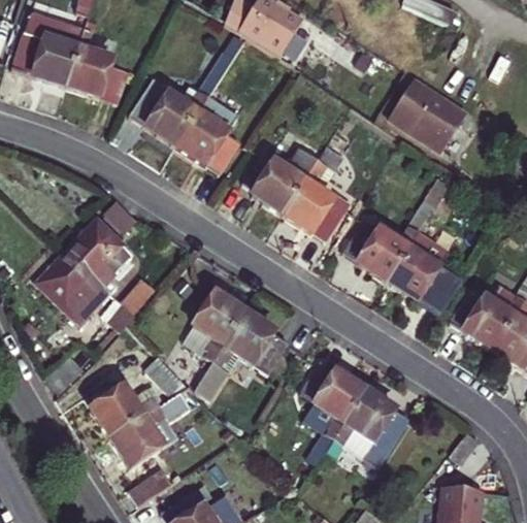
[(78,0),(75,11),(89,15),(94,0),(78,0)]
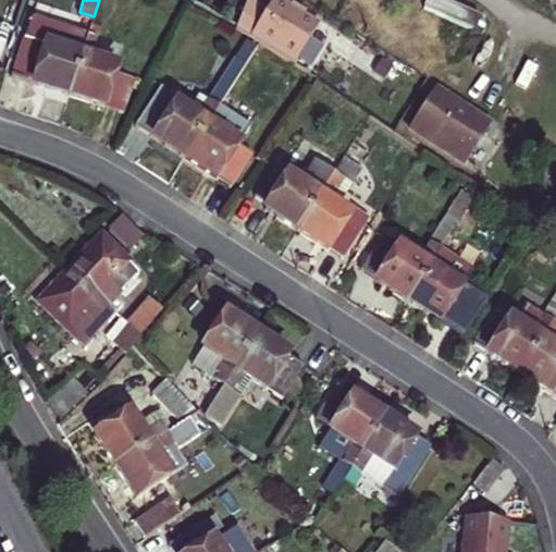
[(246,0),(236,24),(294,61),(319,22),(285,0),(271,0),(268,7),(258,0),(246,0)]
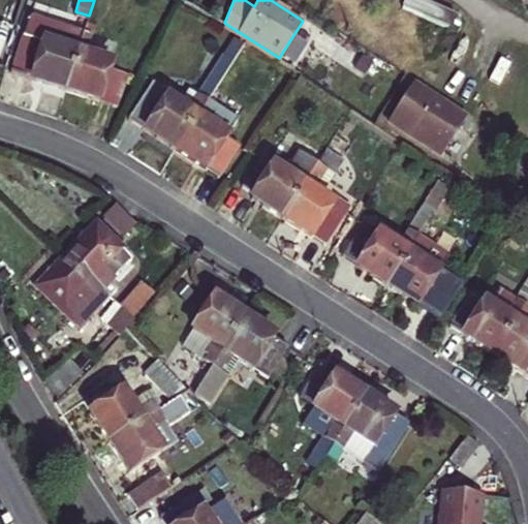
[(75,11),(70,26),(84,30),(89,16),(75,11)]
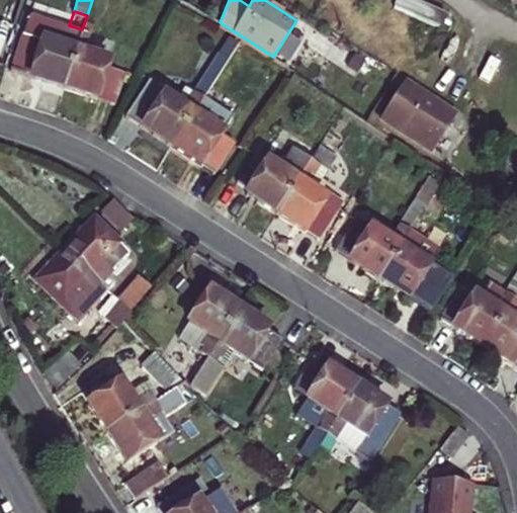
[(11,67),(65,84),(82,29),(69,25),(29,12),(11,67)]
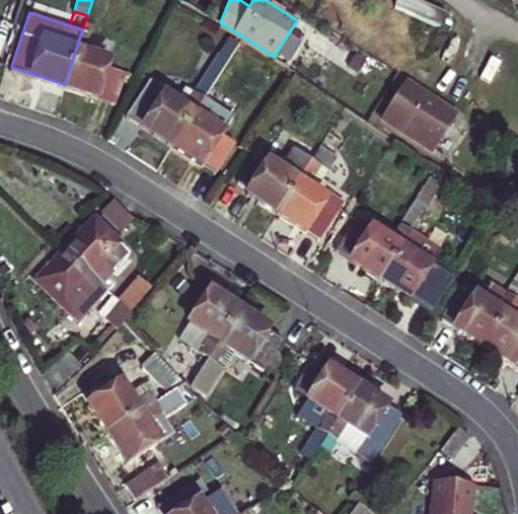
[(65,84),(115,101),(126,70),(107,65),(109,59),(86,51),(90,39),(88,38),(89,31),(82,29),(65,84)]
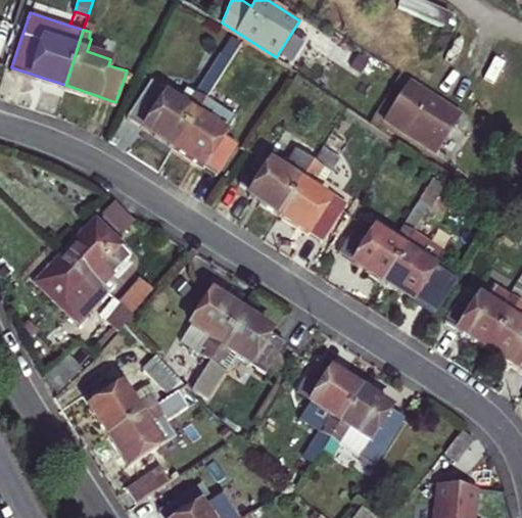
[(222,51),(232,57),(241,41),(232,35),(222,51)]
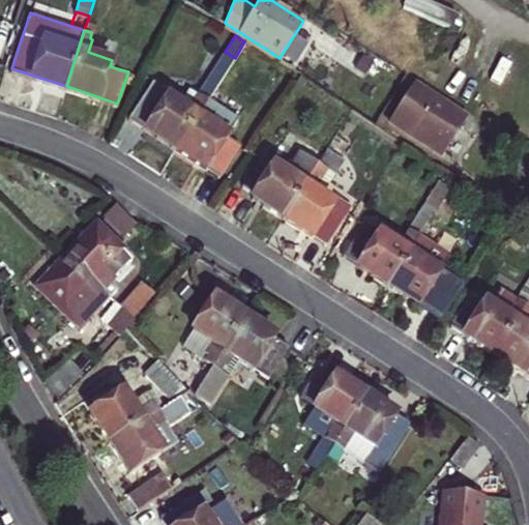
[(178,147),(209,98),(235,58),(225,52),(199,92),(188,108),(180,101),(169,95),(172,89),(154,78),(129,116),(178,147)]
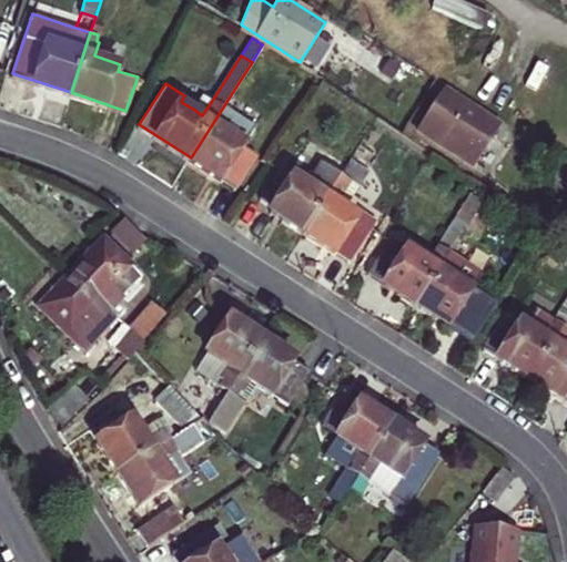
[(500,121),(445,85),(419,124),(475,160),(500,121)]
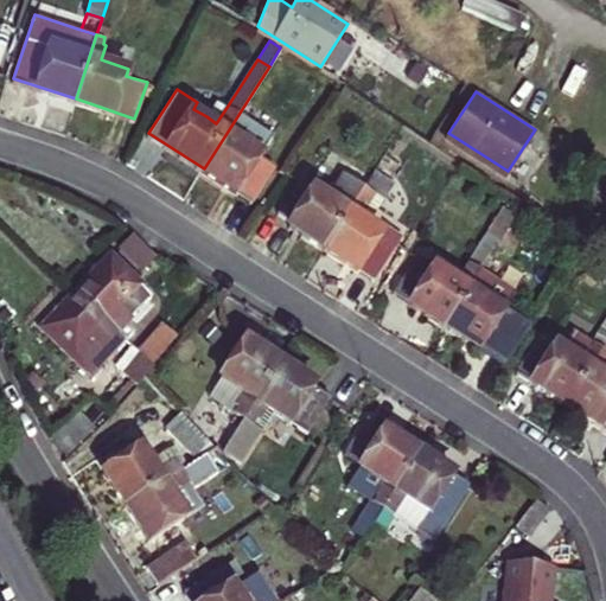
[(228,106),(217,98),(206,116),(216,123),(228,106)]
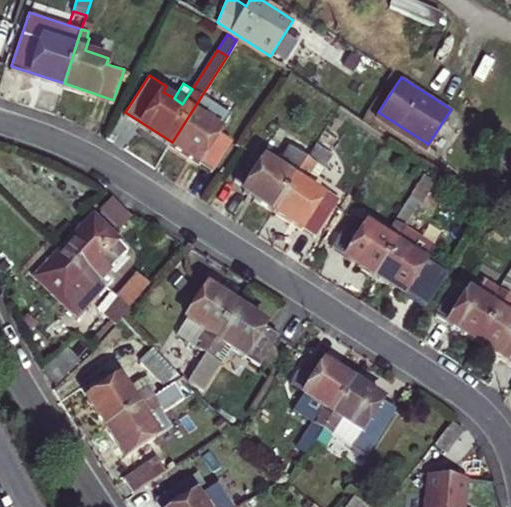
[(310,87),(304,98),(318,106),(324,96),(310,87)]
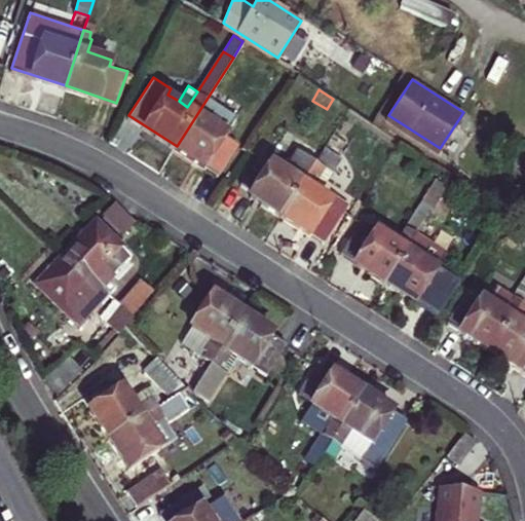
[(177,146),(221,175),(241,143),(228,135),(229,134),(225,132),(208,120),(218,104),(208,98),(177,146)]
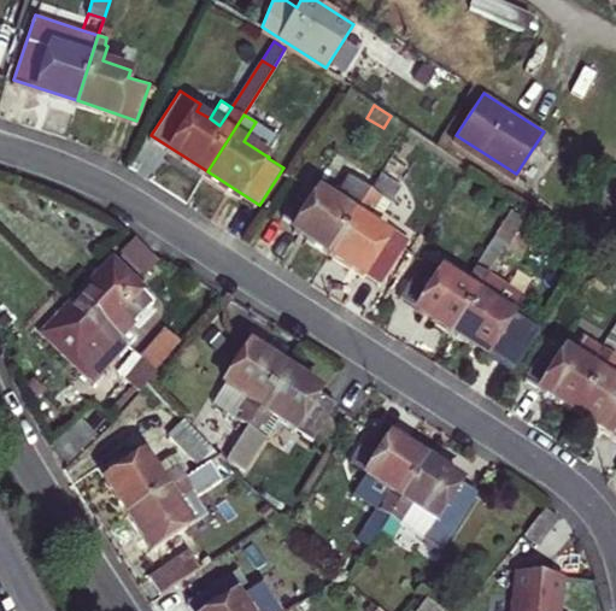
[(244,141),(264,154),(276,136),(256,122),(244,141)]
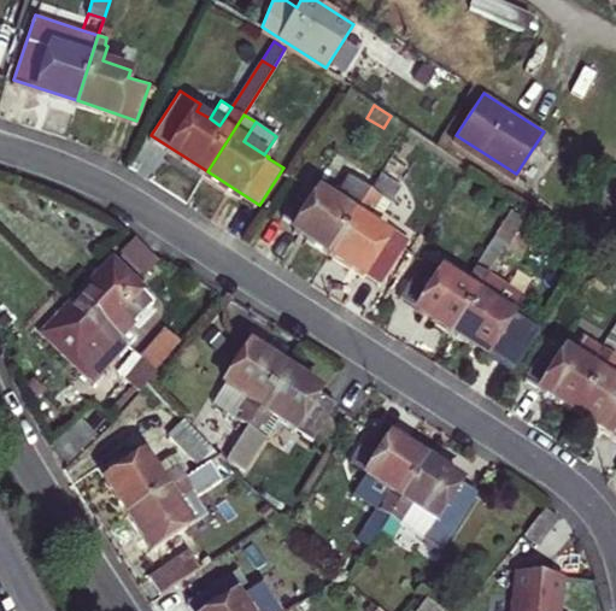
[(329,250),(379,281),(409,235),(393,225),(387,233),(374,224),(402,182),(382,170),(370,187),(329,250)]
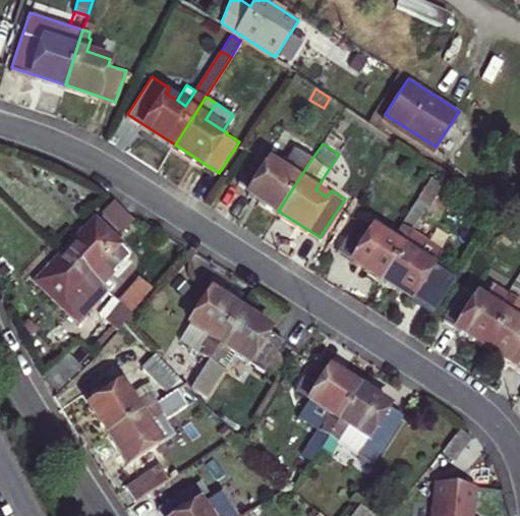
[(295,147),(282,167),(258,153),(239,180),(251,188),(248,192),(278,211),(312,158),(295,147)]
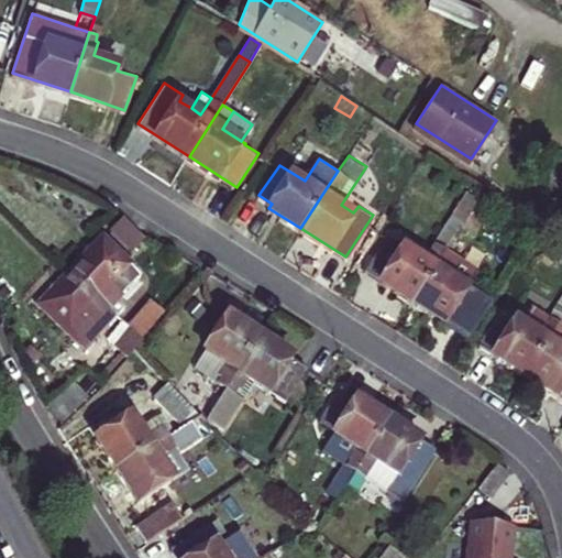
[(469,231),(474,234),(499,194),(487,185),(478,198),(447,249),(453,254),(469,231)]
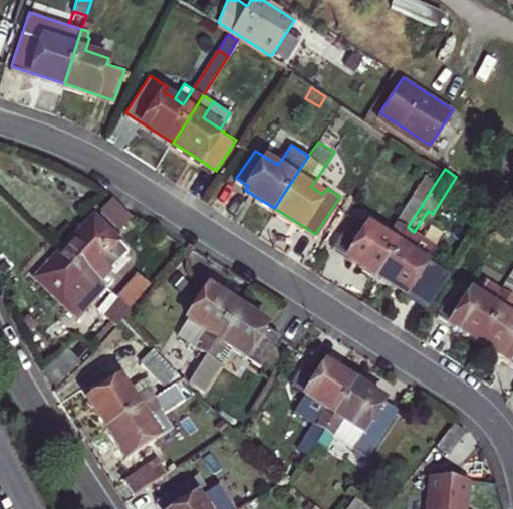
[(376,275),(408,227),(437,181),(426,174),(396,221),(400,224),(397,228),(395,226),(388,236),(352,214),(332,245),(347,255),(376,275)]
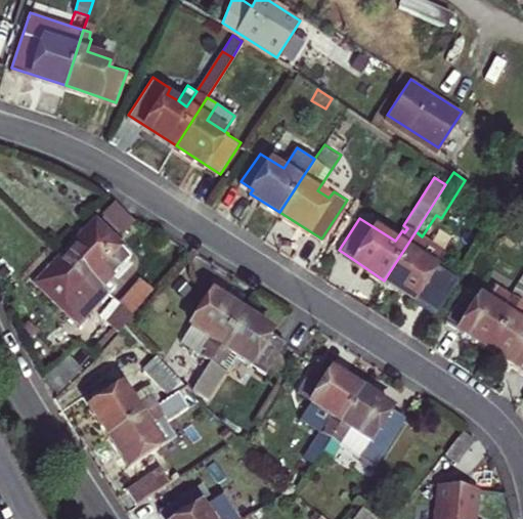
[(136,220),(115,200),(102,213),(123,233),(136,220)]
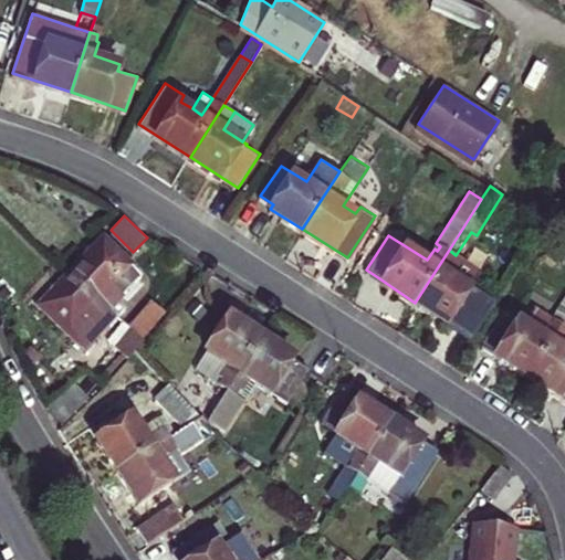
[(72,270),(110,306),(140,274),(134,267),(135,265),(104,236),(72,270)]
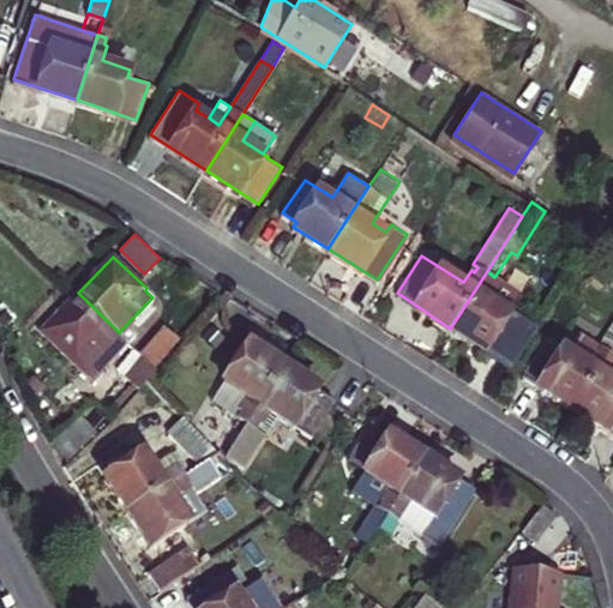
[(450,329),(485,350),(510,313),(506,311),(515,299),(491,283),(494,277),(487,271),(450,329)]
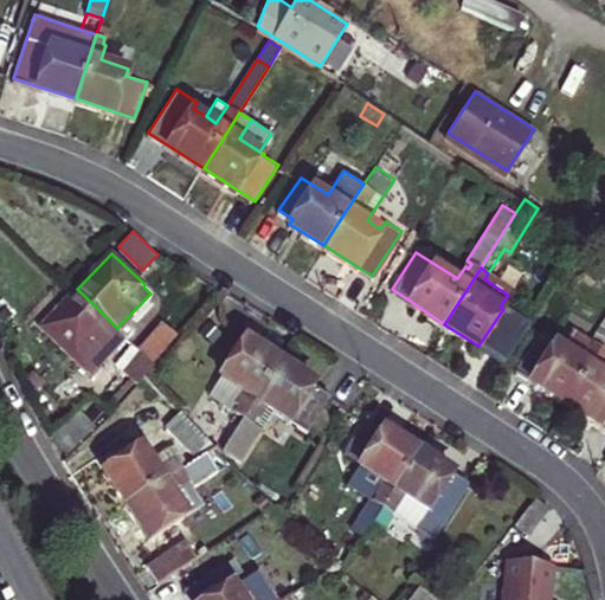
[(43,324),(91,372),(126,336),(117,328),(77,289),(43,324)]
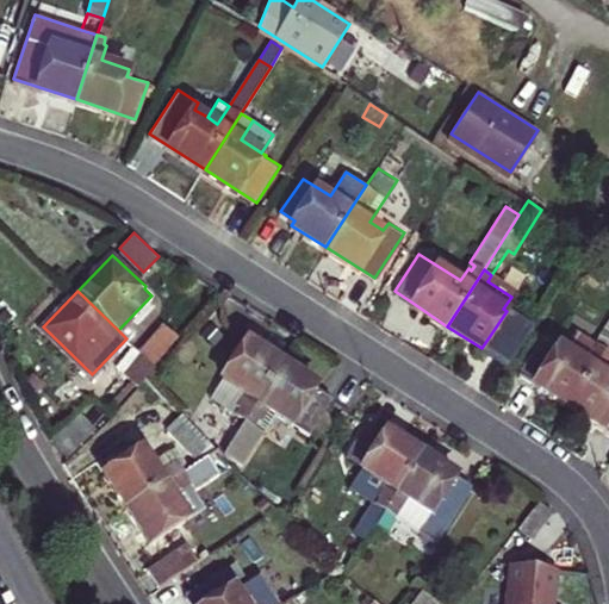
[(567,404),(608,340),(608,321),(595,342),(577,330),(565,349),(544,335),(520,373),(567,404)]
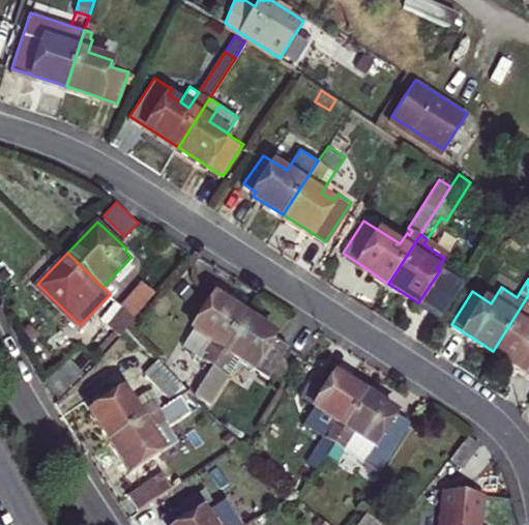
[(134,293),(145,303),(155,291),(144,281),(134,293)]
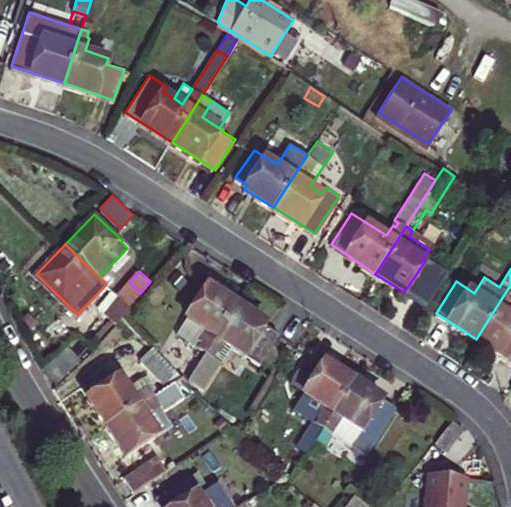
[(119,295),(130,305),(140,293),(129,283),(119,295)]
